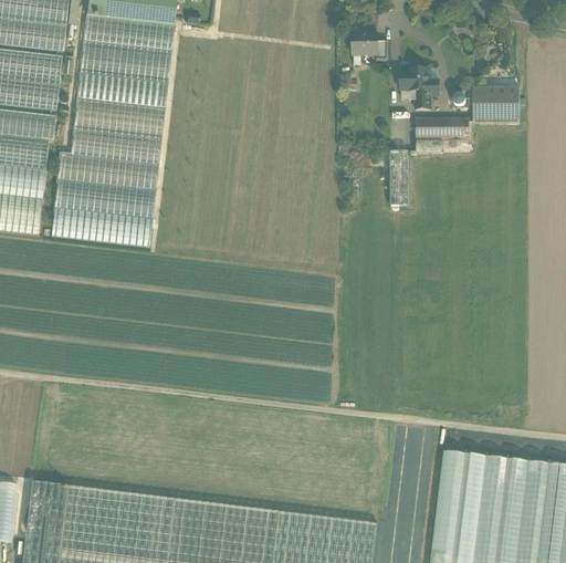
[(0,0),(0,13),(66,21),(69,0),(0,0)]
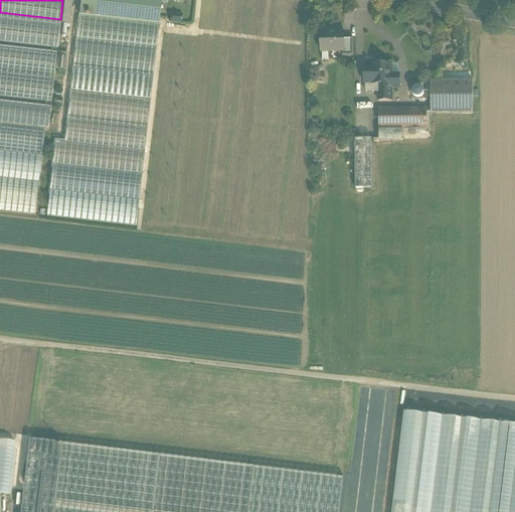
[(79,0),(78,13),(158,22),(159,22),(161,0),(79,0)]
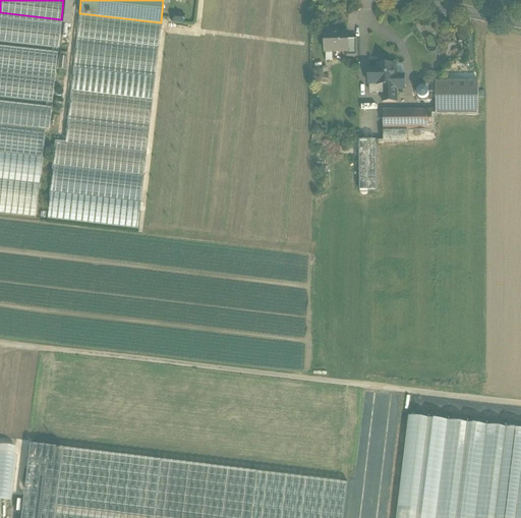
[(187,14),(168,11),(167,19),(187,21),(187,14)]
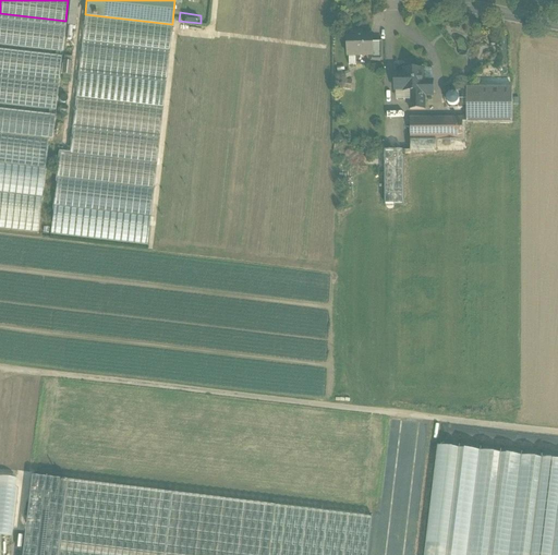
[(171,24),(85,14),(83,38),(169,48),(171,24)]
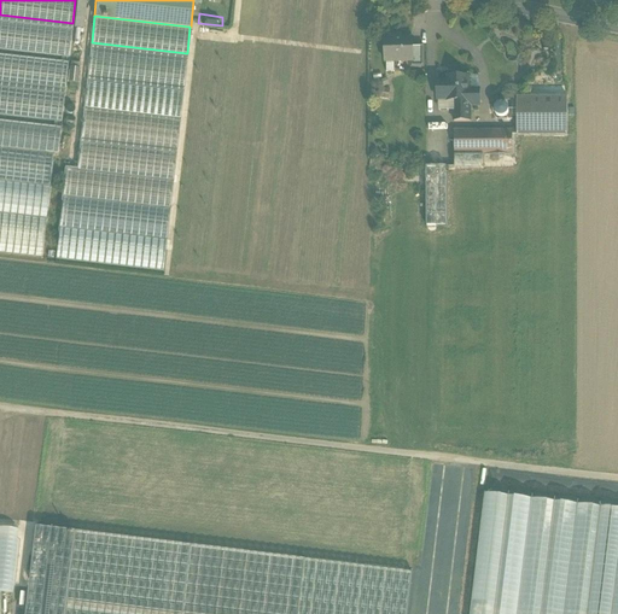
[(71,28),(0,18),(0,47),(69,56),(71,28)]
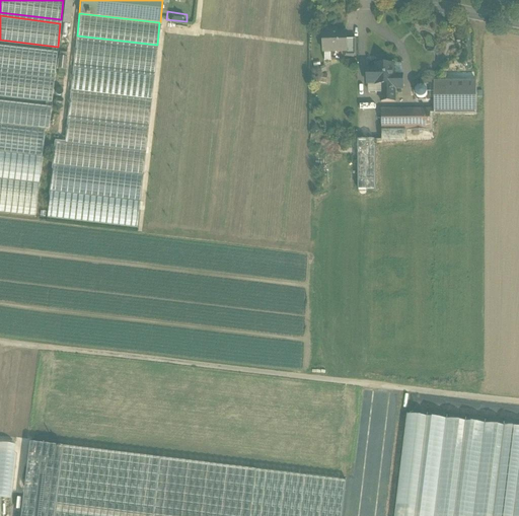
[(336,29),(332,26),(323,26),(323,49),(324,49),(331,48),(346,48),(347,48),(347,35),(347,28),(336,29)]
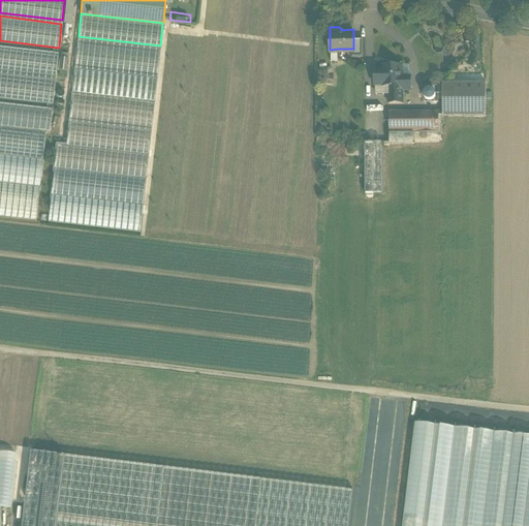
[(363,36),(353,36),(353,49),(352,49),(352,55),(363,55),(363,36)]
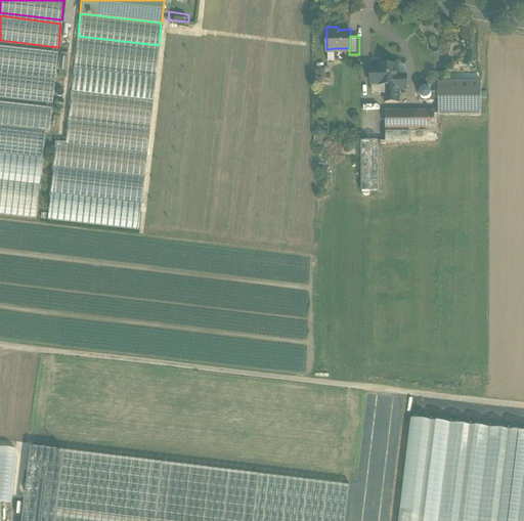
[(158,49),(77,40),(75,62),(156,72),(158,49)]
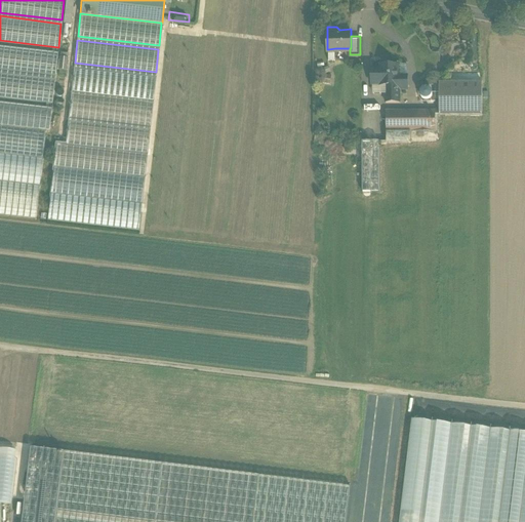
[(57,50),(0,43),(0,67),(55,74),(57,50)]
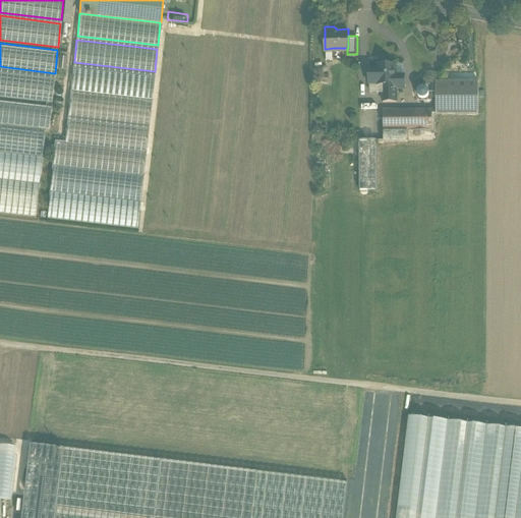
[(394,73),(394,63),(377,63),(377,66),(368,66),(368,82),(378,82),(381,82),(383,82),(383,83),(383,87),(383,89),(396,89),(396,87),(404,87),(404,73),(394,73)]
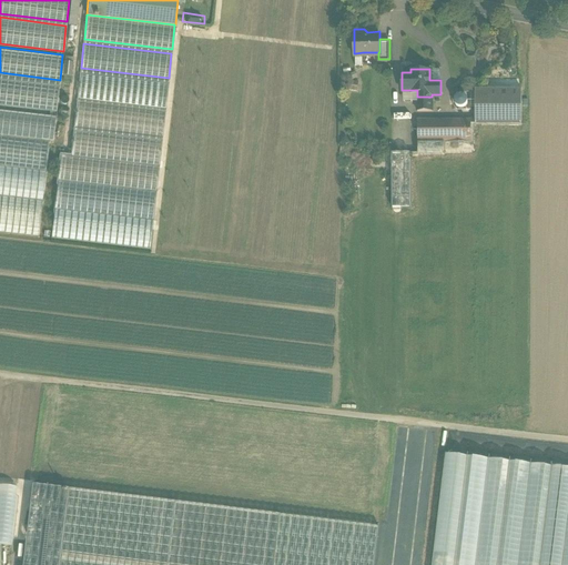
[(169,81),(80,70),(78,97),(165,108),(169,81)]
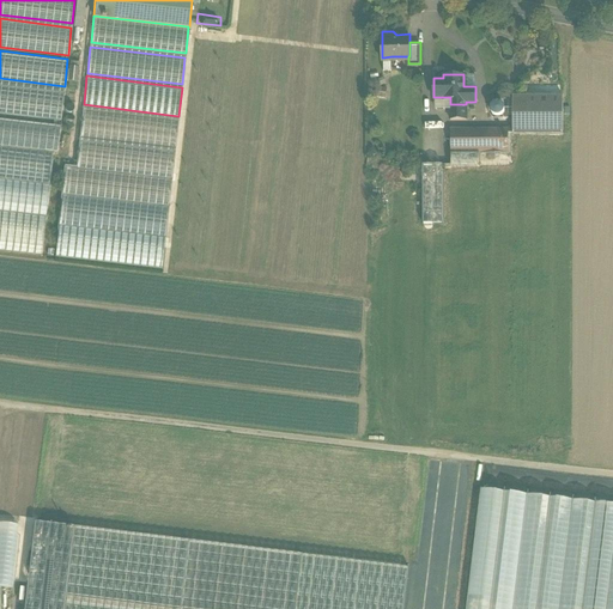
[(64,91),(0,84),(0,111),(61,119),(64,91)]
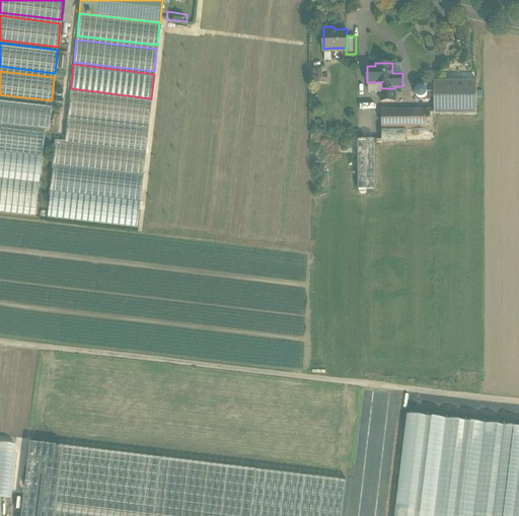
[(472,71),(444,71),(444,79),(472,79),(472,71)]
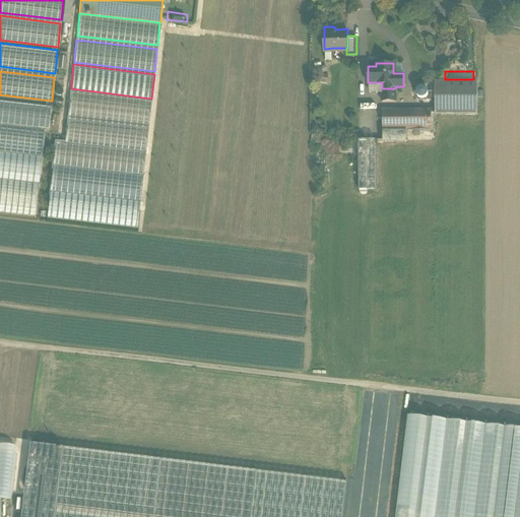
[(435,79),(435,107),(431,108),(431,112),(477,112),(477,79),(473,79),(445,79),(435,79)]
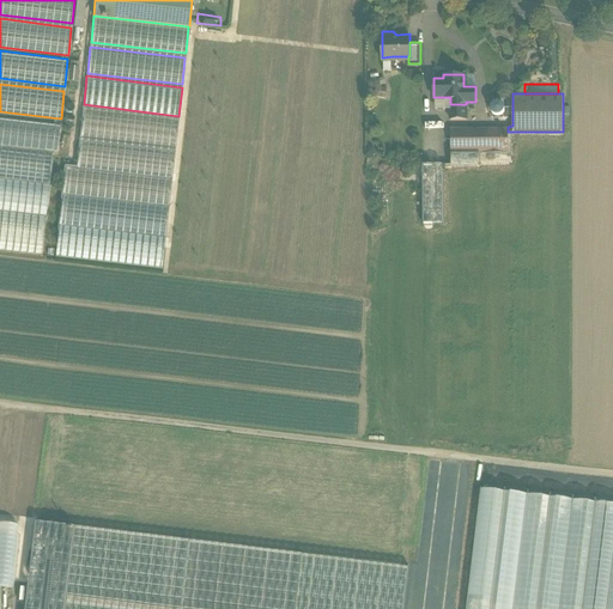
[(508,96),(486,96),(486,117),(508,117),(508,96)]
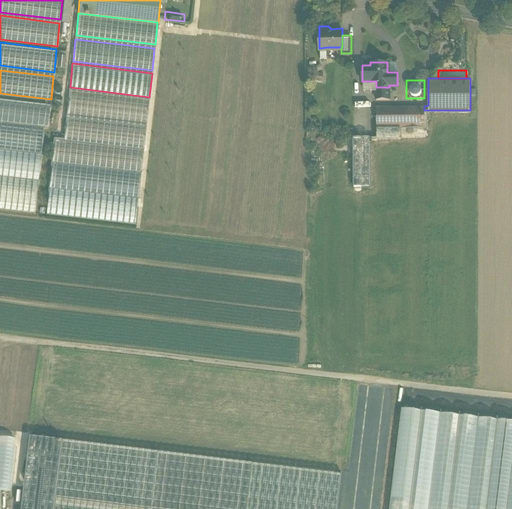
[(389,98),(389,87),(376,87),(376,98),(389,98)]
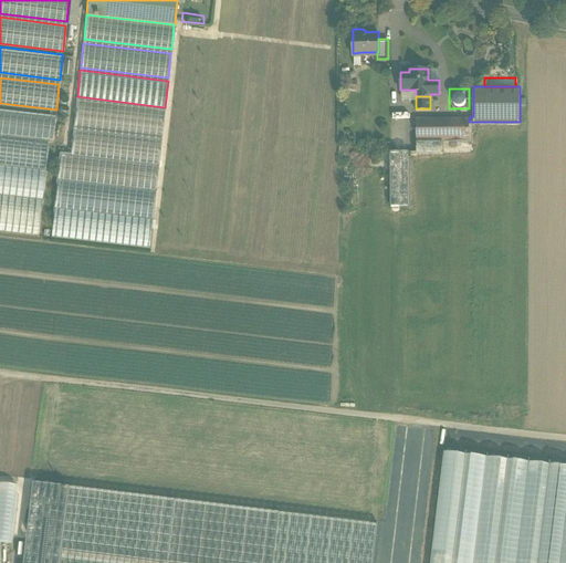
[(165,111),(76,101),(74,126),(161,136),(165,111)]
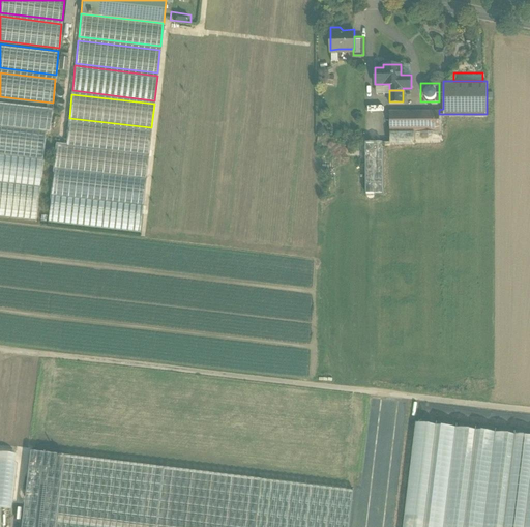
[(52,107),(0,100),(0,153),(42,158),(46,130),(50,130),(52,107)]
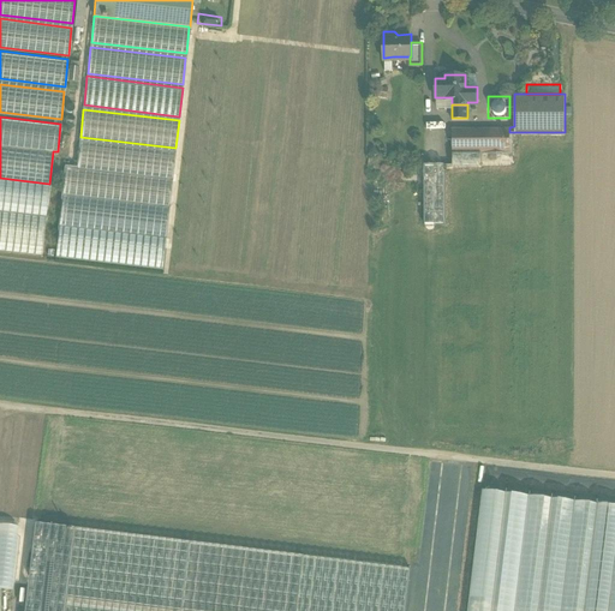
[(509,127),(452,127),(453,151),(511,151),(509,132),(509,127)]
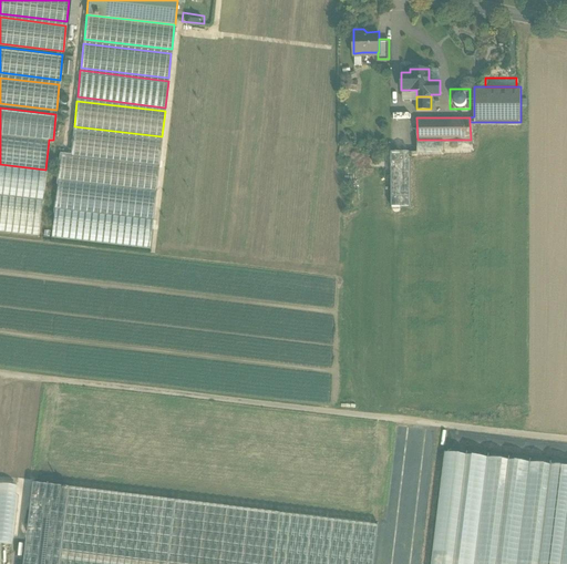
[(162,140),(73,130),(71,154),(158,164),(162,140)]
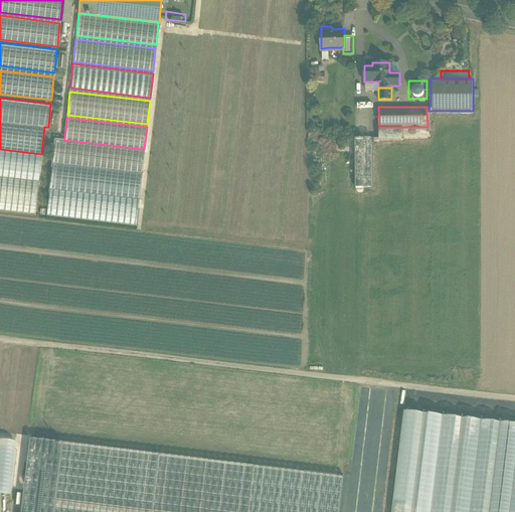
[(144,149),(64,140),(54,139),(52,163),(142,173),(144,149)]
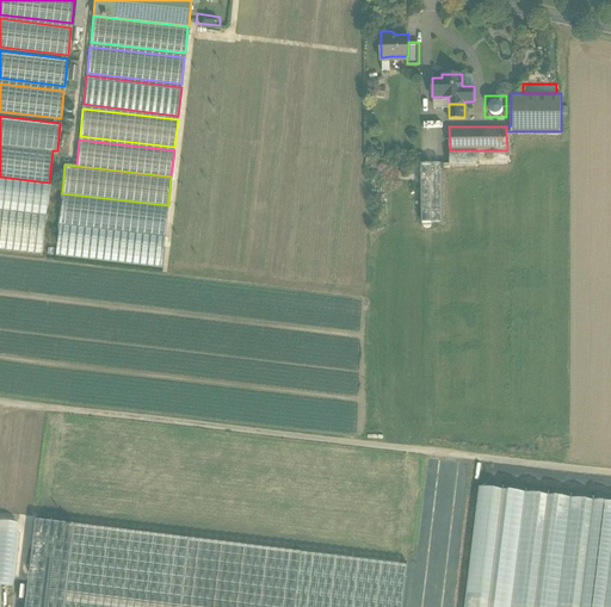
[(49,183),(0,177),(0,247),(42,252),(49,183)]
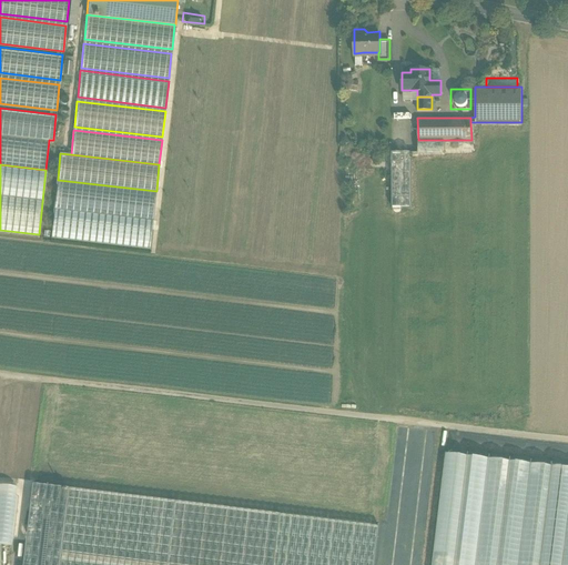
[(156,191),(58,180),(51,236),(150,248),(156,191)]
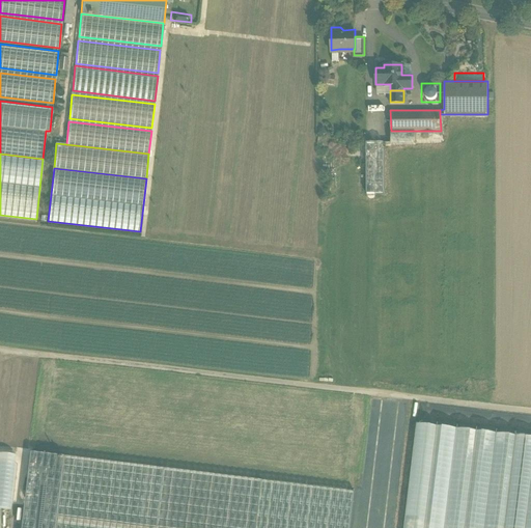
[(530,527),(530,436),(416,422),(403,527),(530,527)]
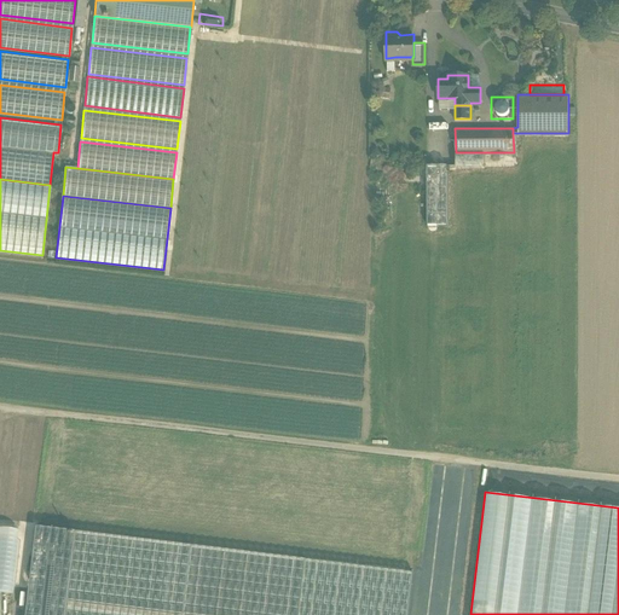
[(0,593),(12,596),(18,538),(17,538),(17,528),(0,526),(0,593)]
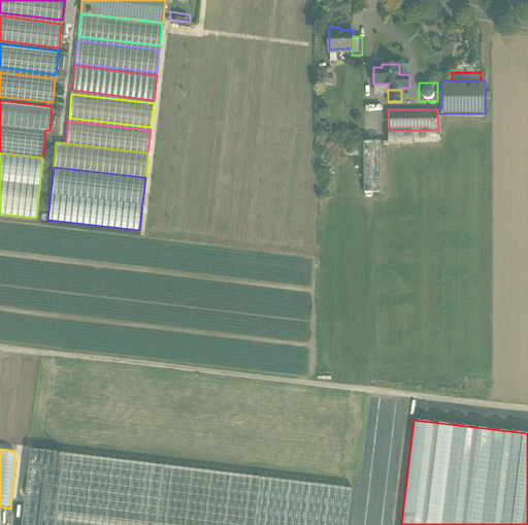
[(21,524),(55,524),(63,453),(30,449),(21,524)]
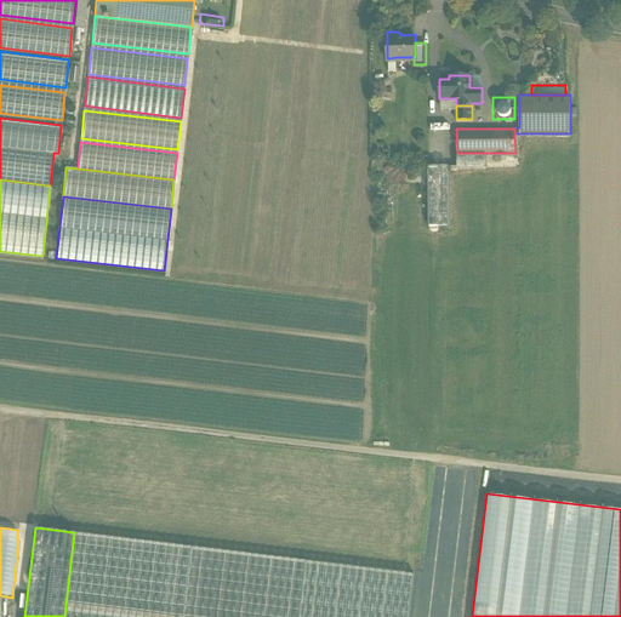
[(409,616),(415,571),(74,532),(64,616),(409,616)]
